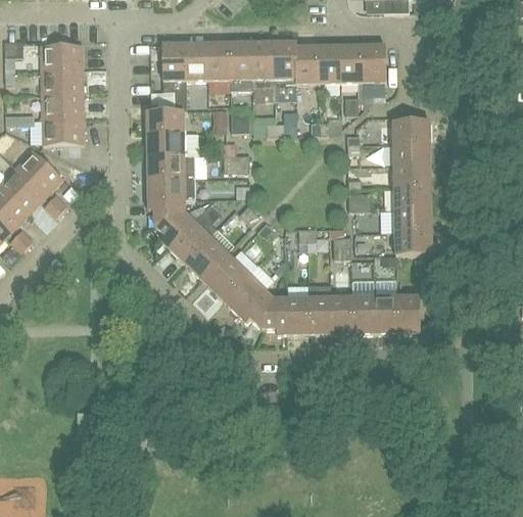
[(383,0),(383,11),(408,11),(408,0),(383,0)]
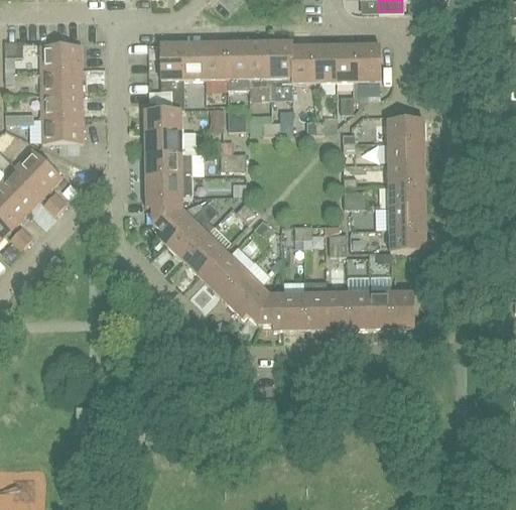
[(5,54),(14,54),(24,54),(23,40),(5,40),(5,54)]
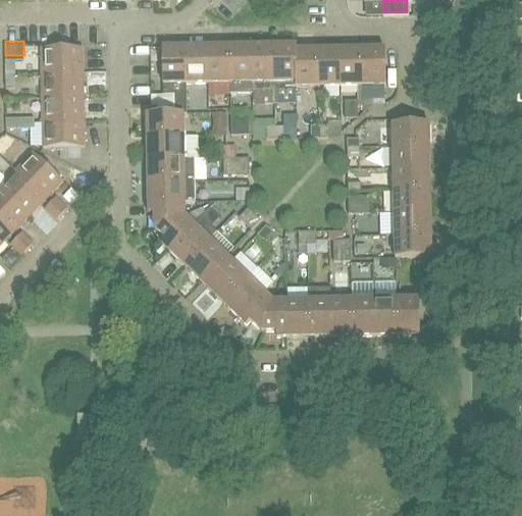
[(273,42),(273,83),(296,83),(295,41),(273,42)]
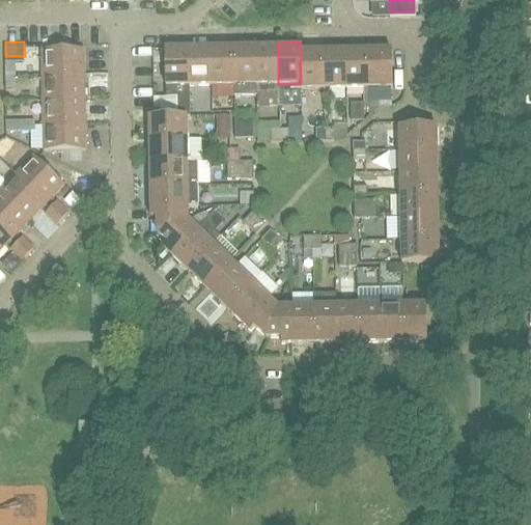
[(301,42),(300,42),(301,84),(324,83),(324,47),(302,47),(301,42)]
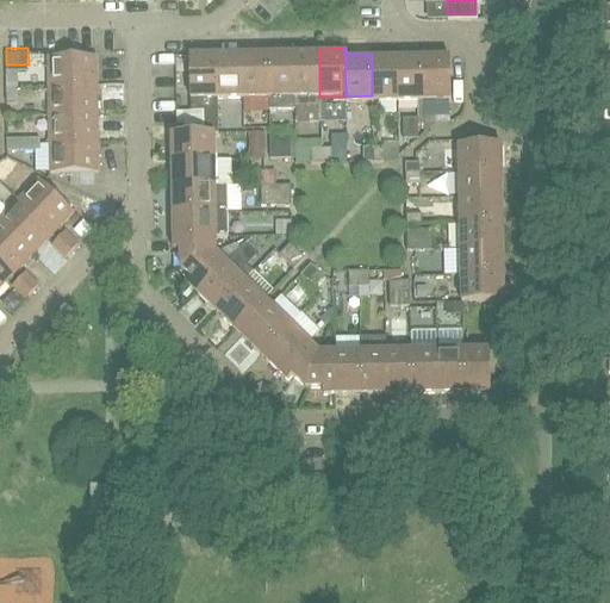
[(242,92),(268,91),(267,49),(242,50),(242,92)]
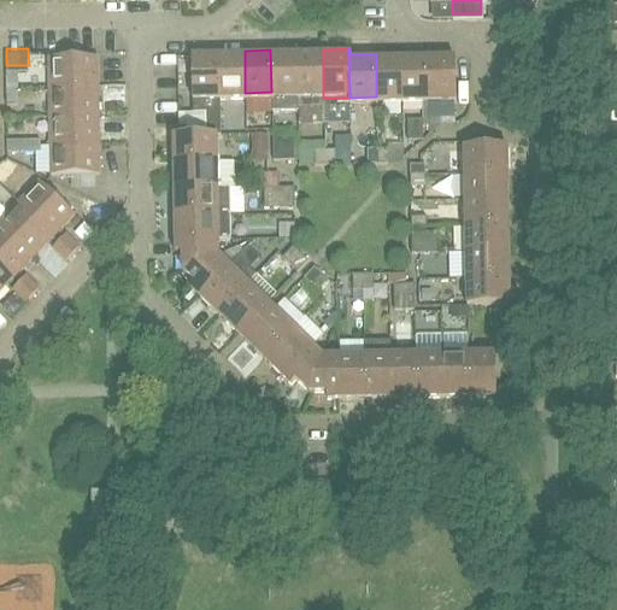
[(297,50),(270,50),(271,92),(271,105),(298,104),(298,100),(297,92),(297,50)]
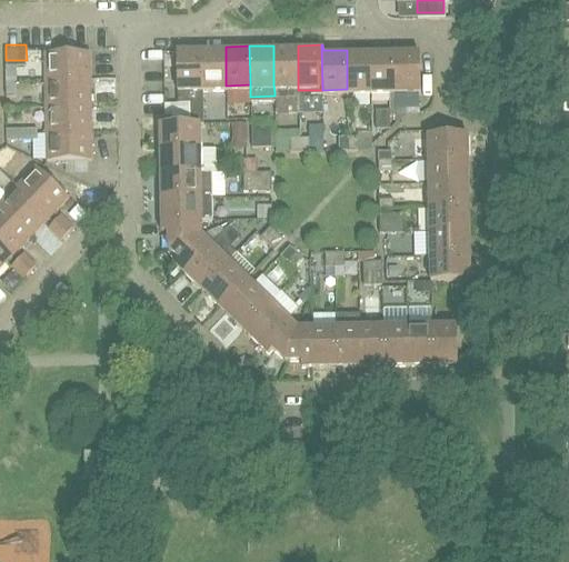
[(298,46),(273,46),(273,84),(275,92),(298,92),(298,90),(298,46)]
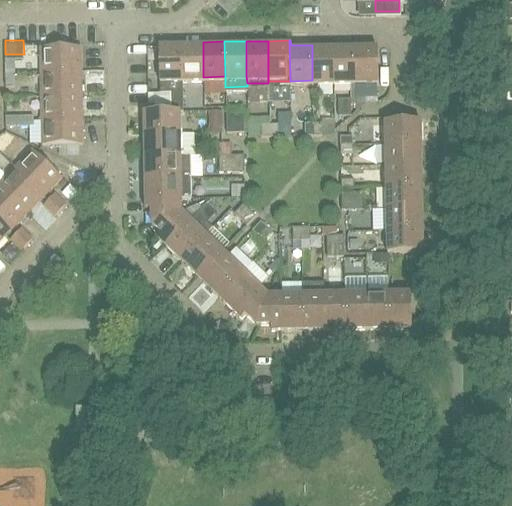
[(160,107),(171,107),(178,107),(181,107),(180,77),(182,77),(181,42),(158,43),(159,87),(153,88),(153,99),(160,99),(160,107)]
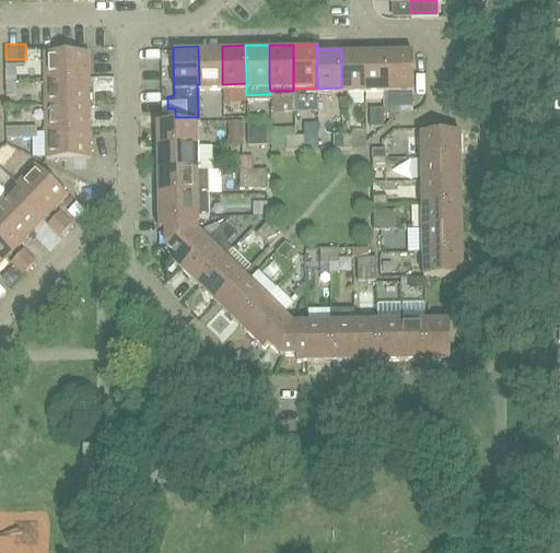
[(222,46),(198,46),(199,84),(222,84),(222,46)]
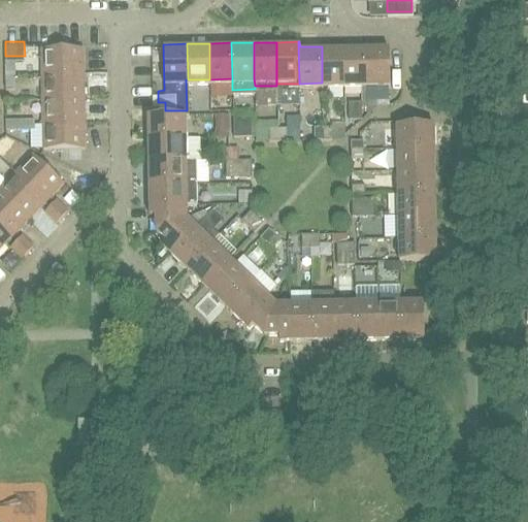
[(42,70),(84,69),(83,44),(41,45),(42,70)]
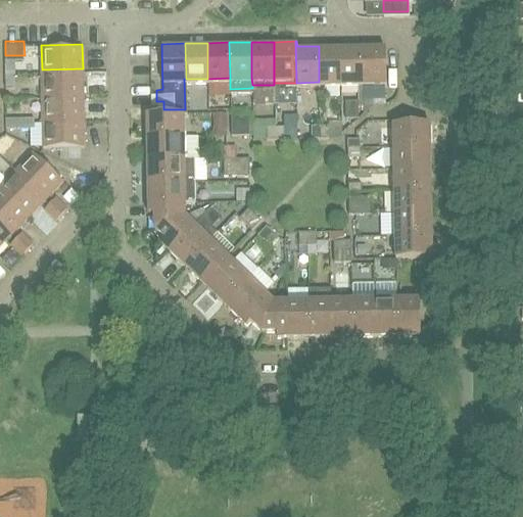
[(319,82),(341,82),(340,45),(319,46),(319,82)]
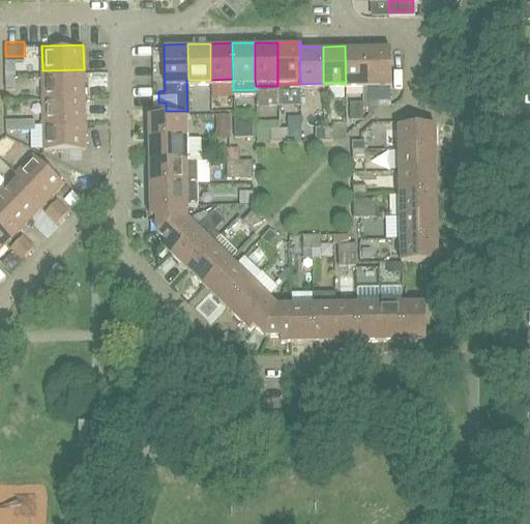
[(367,46),(345,46),(346,83),(367,83),(367,46)]
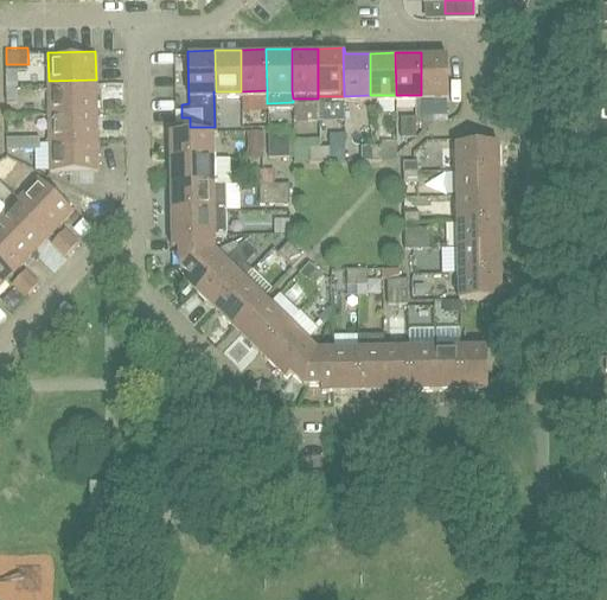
[(421,95),(421,110),(448,109),(447,52),(421,52),(421,95)]
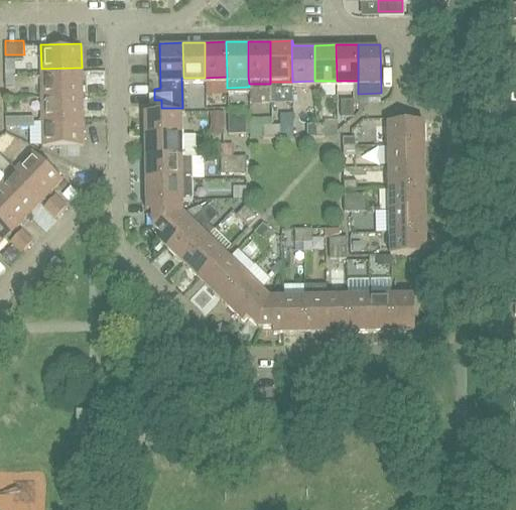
[(5,54),(4,54),(4,69),(15,69),(14,54),(5,54)]
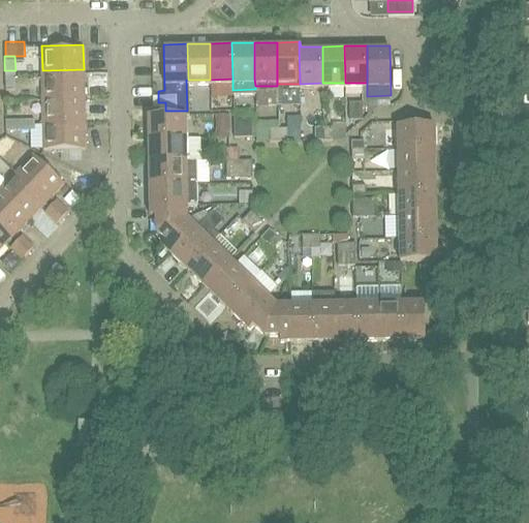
[(84,94),(84,69),(42,70),(42,95),(84,94)]
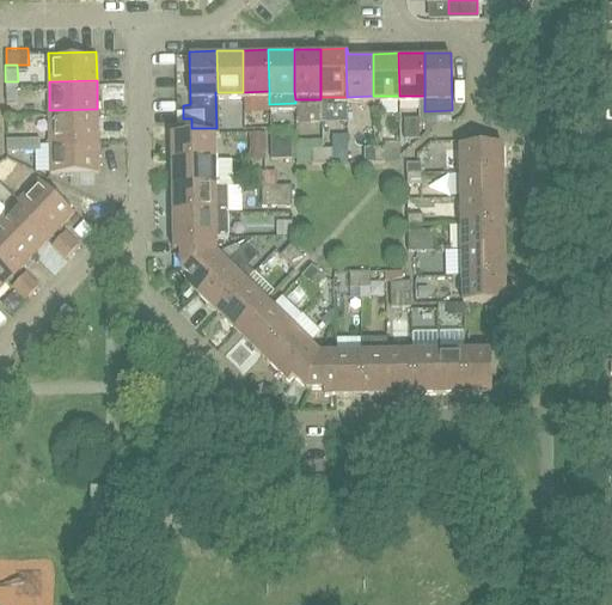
[(18,98),(18,81),(5,81),(5,98),(18,98)]
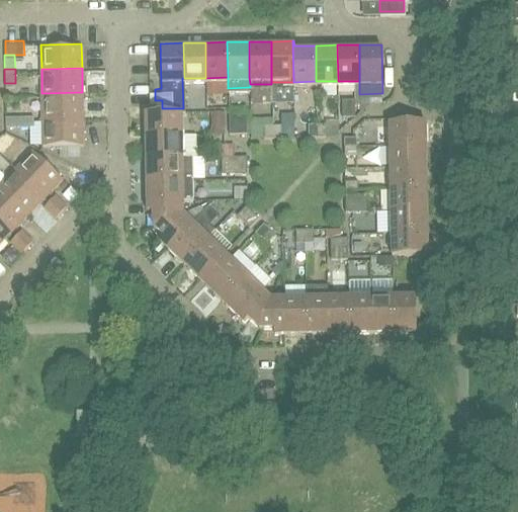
[(82,116),(82,92),(41,93),(41,117),(82,116)]
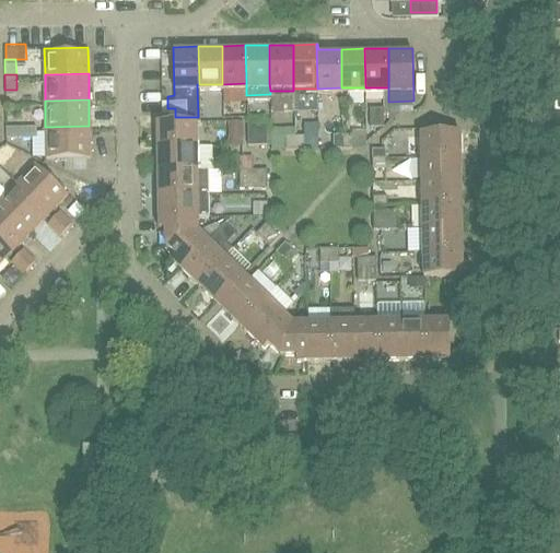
[(369,113),(383,113),(383,103),(369,103),(369,113)]
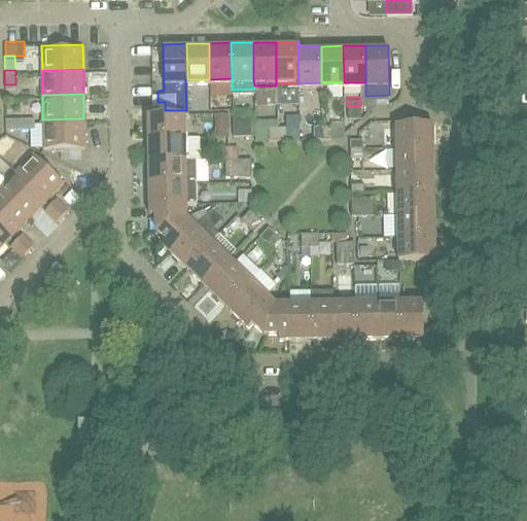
[(360,106),(347,106),(348,114),(360,113),(360,106)]
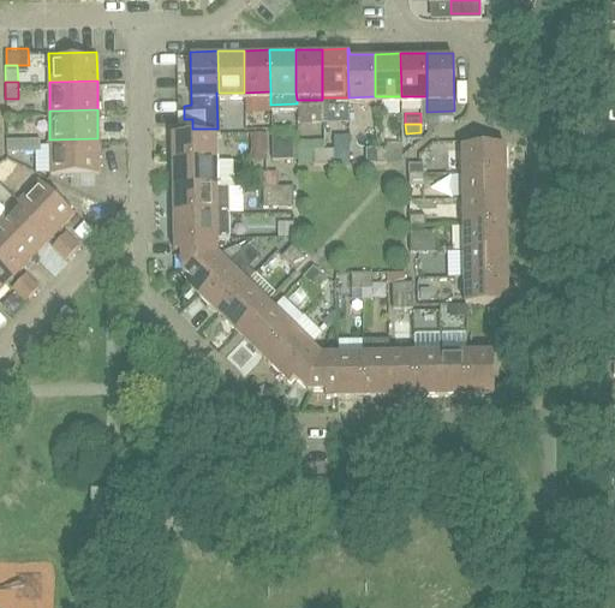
[(215,155),(214,129),(206,129),(192,129),(172,130),(172,156),(215,155)]
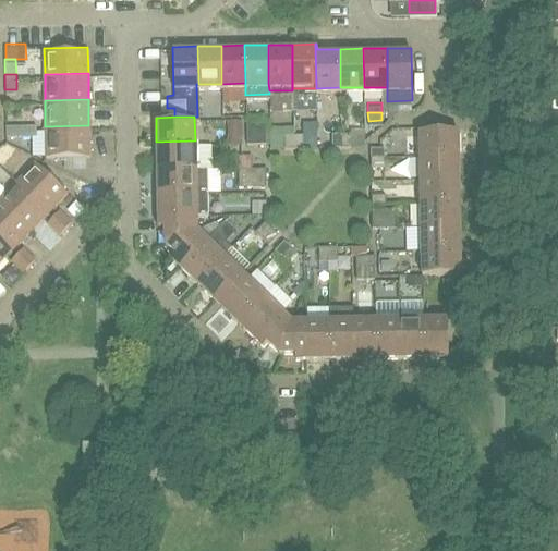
[(255,117),(245,117),(246,130),(255,130),(255,117)]
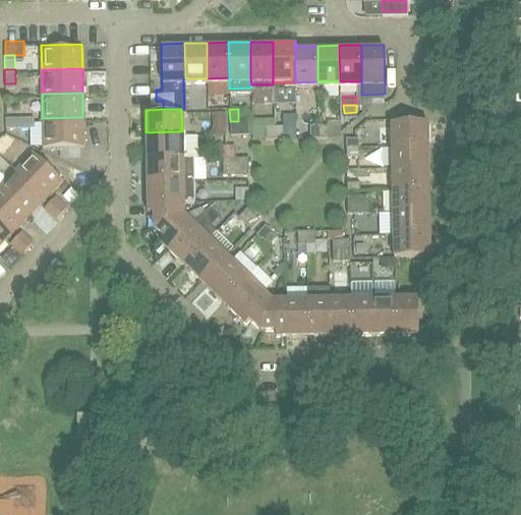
[(238,121),(247,121),(247,109),(238,109),(238,121)]
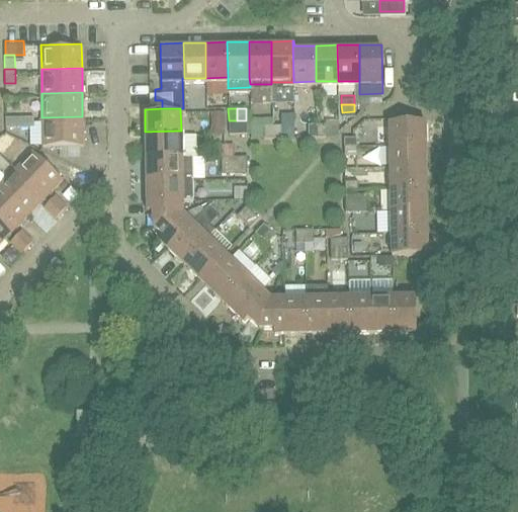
[(19,122),(19,112),(5,112),(5,123),(19,122)]
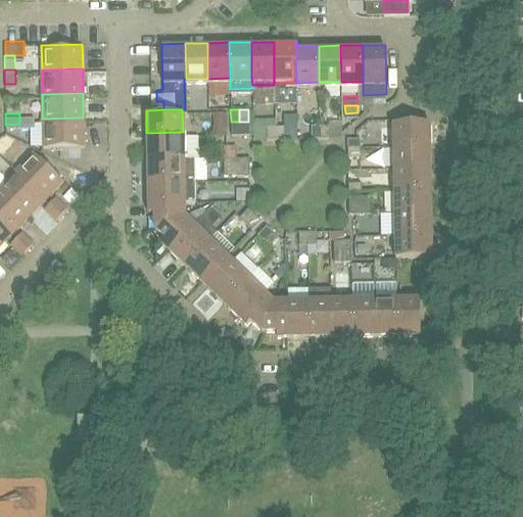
[(34,124),(34,119),(34,113),(19,113),(19,124),(34,124)]
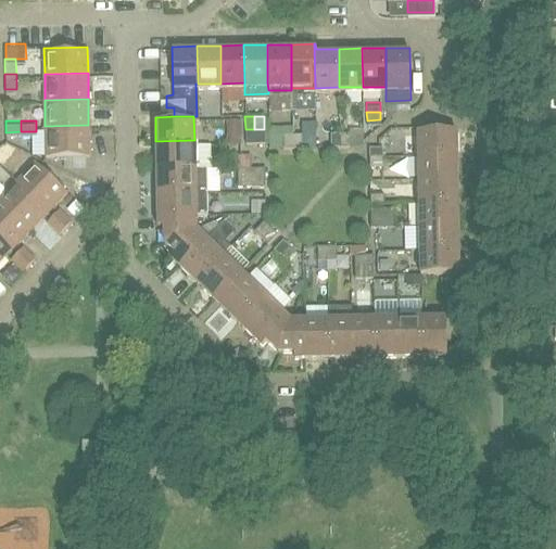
[(89,152),(88,125),(45,126),(46,152),(89,152)]
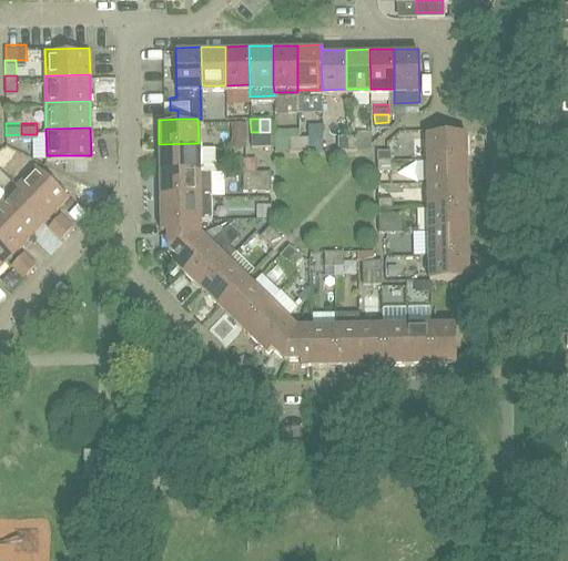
[(427,155),(467,154),(466,129),(426,130),(427,155)]
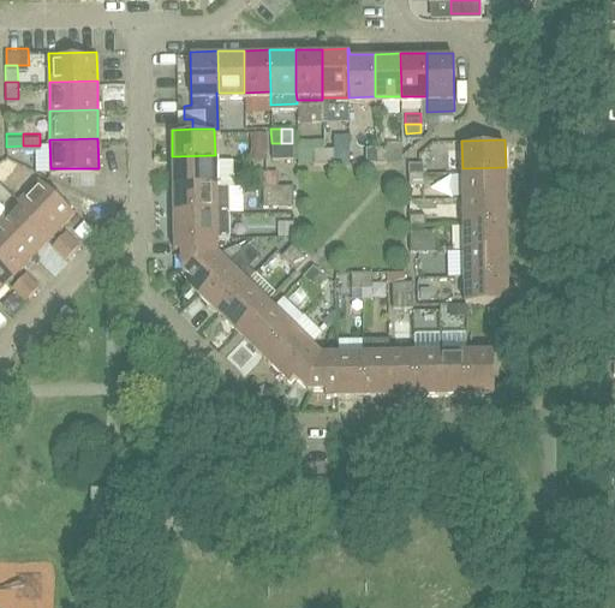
[(272,153),(292,153),(292,143),(281,143),(272,143),(272,153)]
